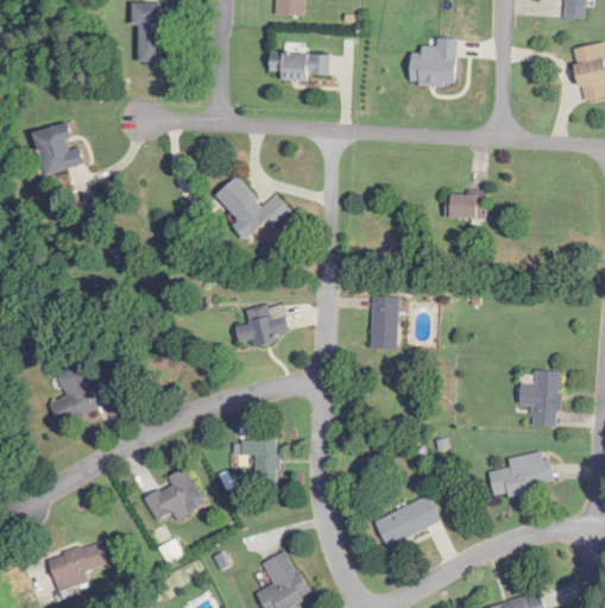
[(303,16),(303,0),(275,0),(276,16),(303,16)]
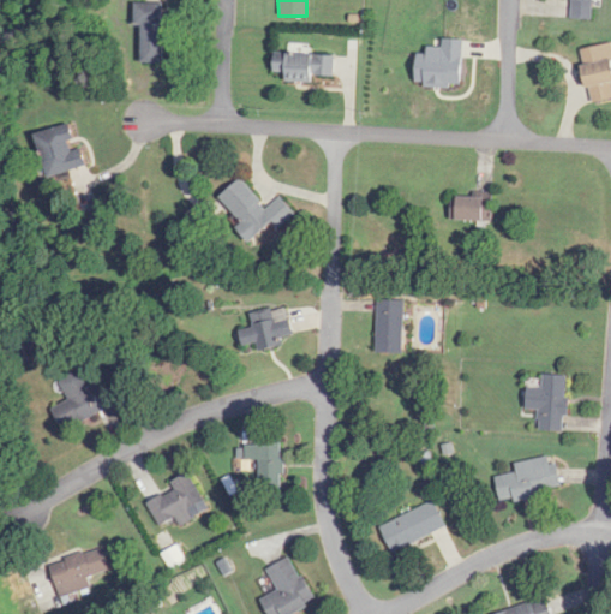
[(591,18),(591,0),(568,0),(569,18),(591,18)]
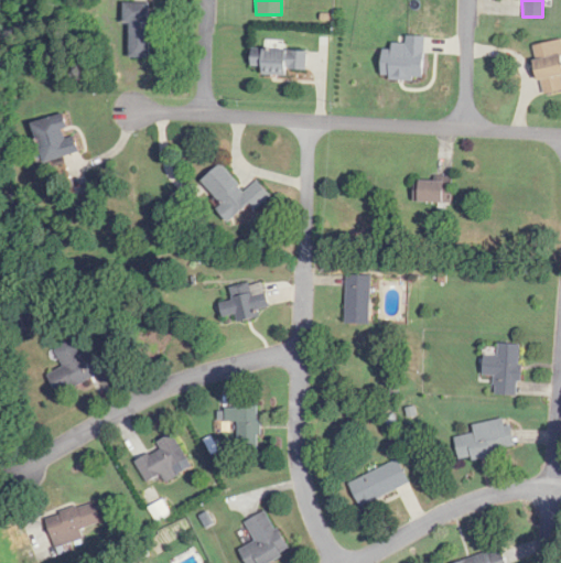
[(128,23),(128,58),(148,58),(148,2),(121,2),(121,23),(128,23)]
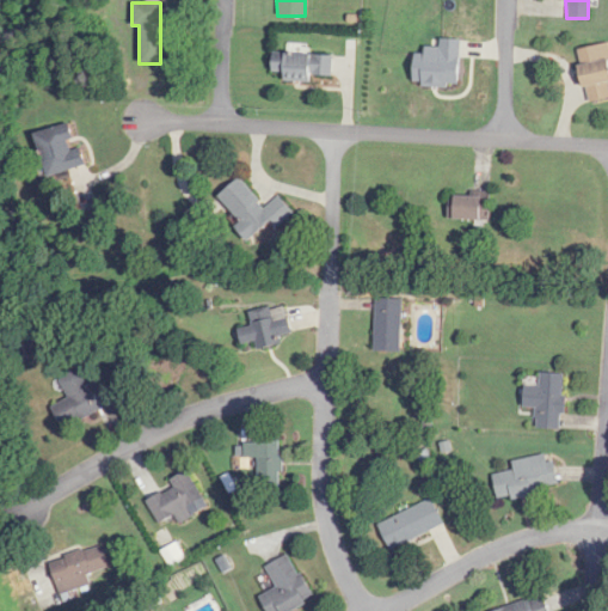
[(575,49),(584,102),(607,97),(607,84),(601,44),(575,49)]
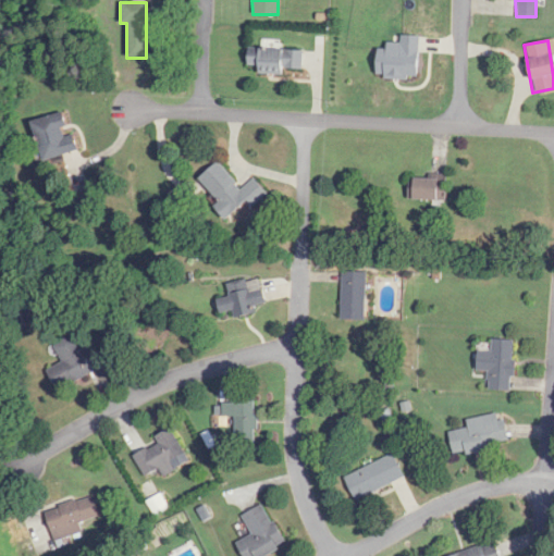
[(255,74),(281,75),(281,69),(300,69),(300,49),(246,48),(246,66),(255,66),(255,74)]
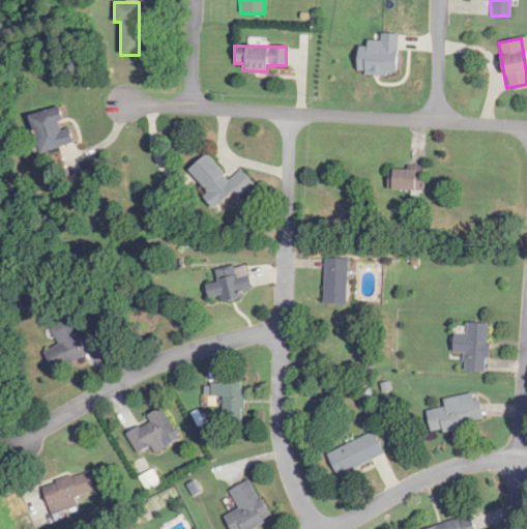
[(28,115),(39,152),(72,143),(67,126),(64,127),(58,106),(28,115)]
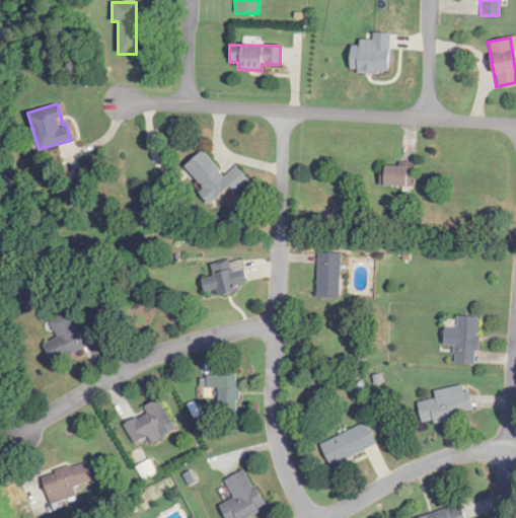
[(229,188),(233,193),(247,180),(235,165),(223,175),(202,150),(182,167),(212,202),(229,188)]
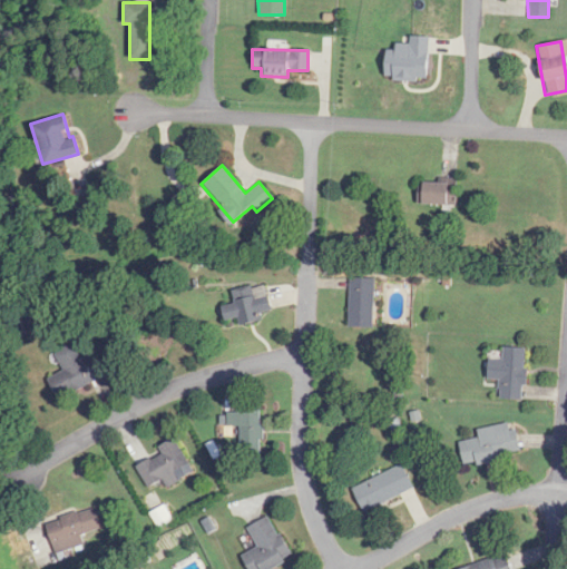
[(455,178),(440,178),(440,183),(419,183),(419,205),(455,205),(455,178)]
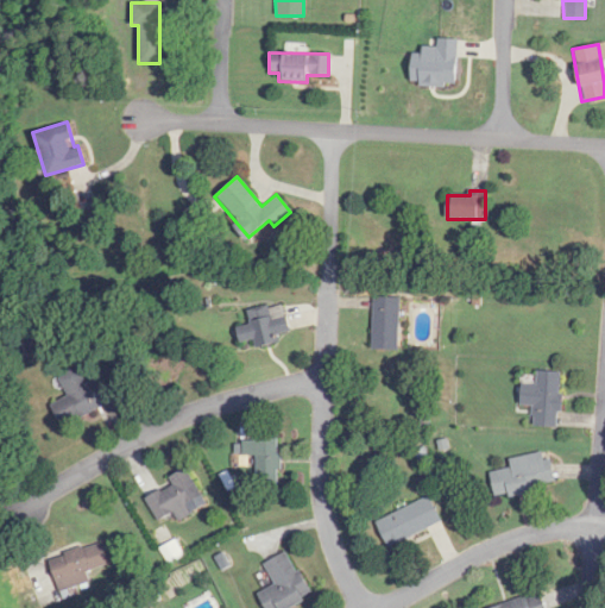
[(370,350),(397,350),(397,298),(371,298),(370,350)]
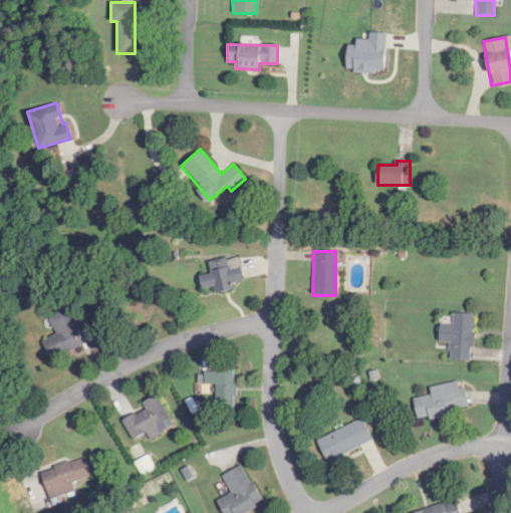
[(208,262),(211,274),(198,276),(201,290),(214,287),(215,293),(236,289),(235,282),(242,281),(237,256),(208,262)]
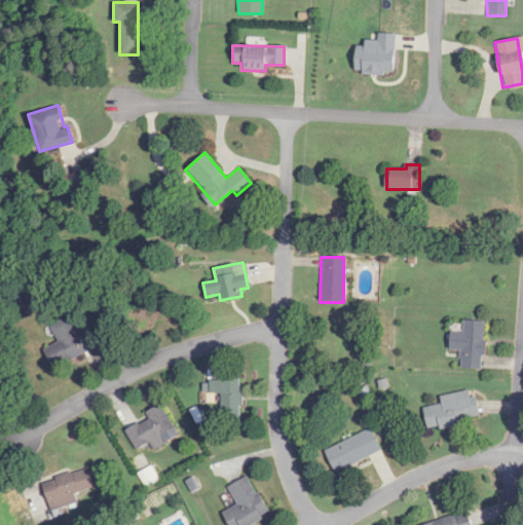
[(42,349),(51,368),(90,348),(81,328),(73,332),(65,317),(49,326),(58,342),(42,349)]
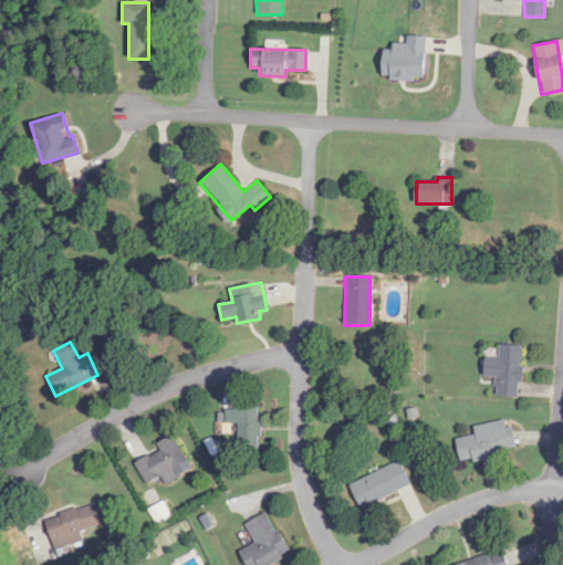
[(494,377),(493,396),(519,397),(520,345),(498,345),(498,357),(483,357),(482,376),(494,377)]
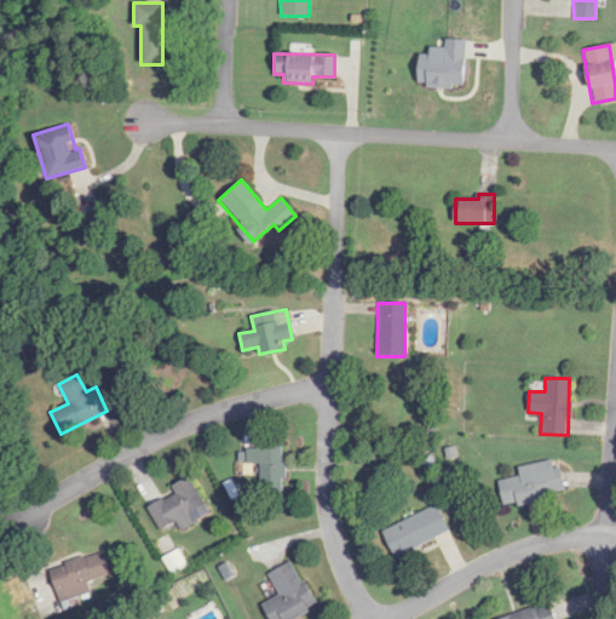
[(283,492),(282,446),(246,447),(246,463),(259,463),(260,493),(283,492)]
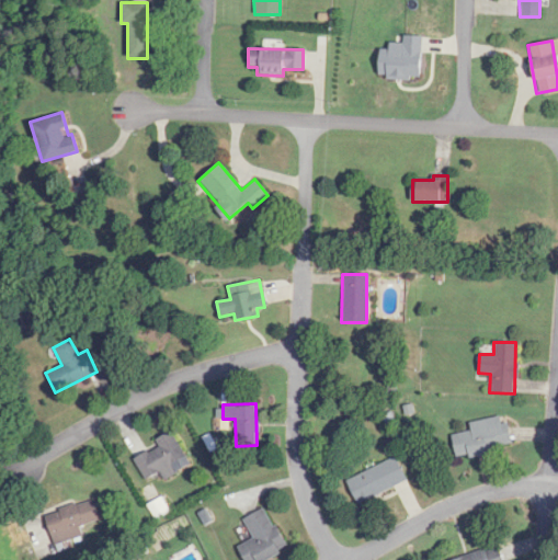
[(468,422),(470,431),(451,434),(454,457),(511,447),(507,422),(501,423),(499,416),(468,422)]
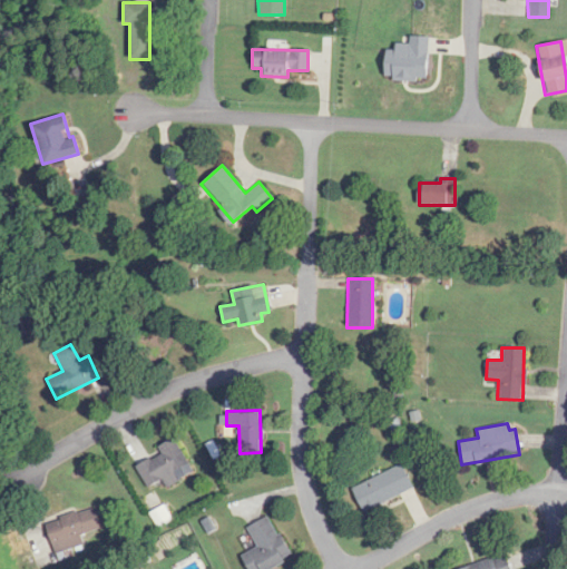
[(156,447),(159,453),(135,466),(146,488),(162,480),(165,486),(191,472),(173,438),(156,447)]
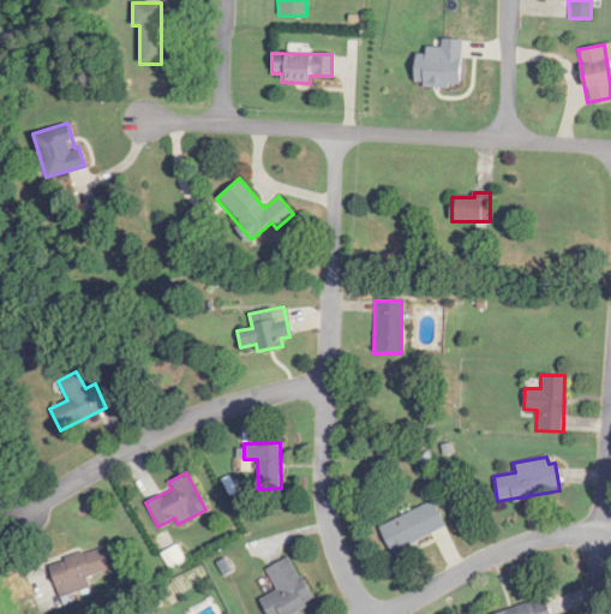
[(444,528),(432,501),(378,525),(389,552),(444,528)]
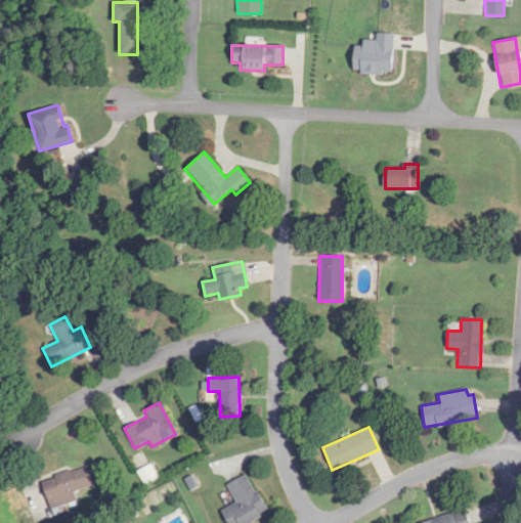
[(76,500),(73,490),(91,486),(86,467),(41,479),(48,508),(76,500)]
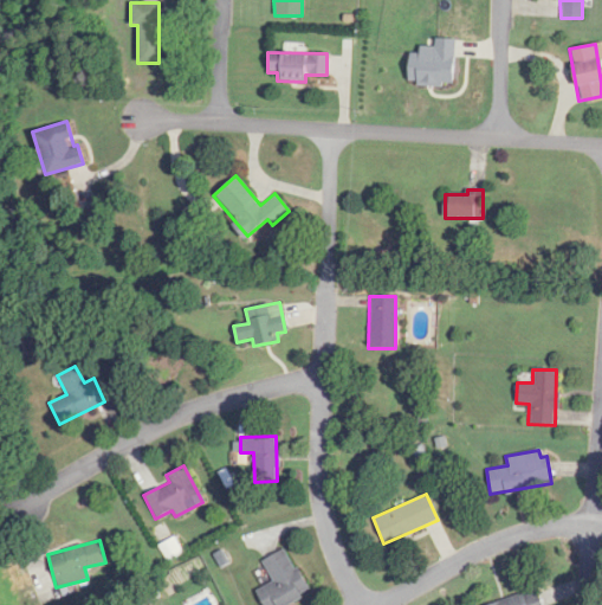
[(261,560),(272,580),(254,590),(261,604),(284,604),(309,592),(285,547),(261,560)]
